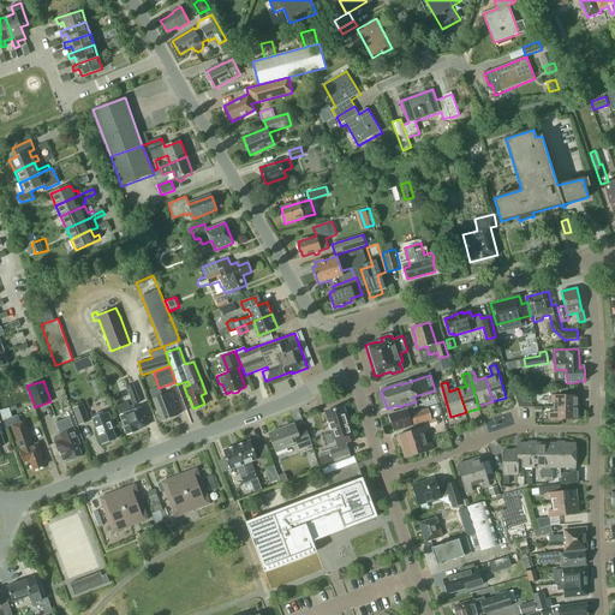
[(133,405),(141,402),(133,383),(126,387),(133,405)]
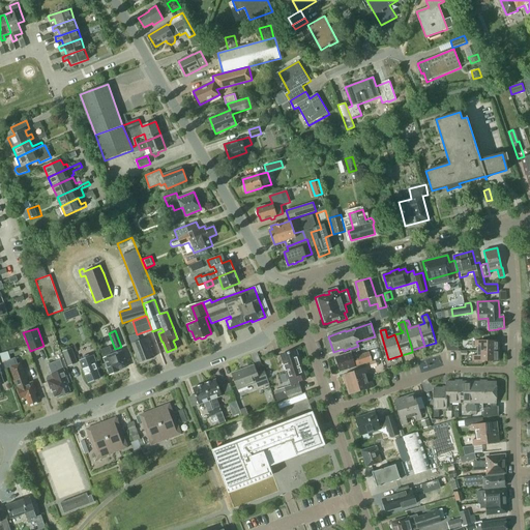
[(499,341),(482,341),(482,336),(473,336),(473,346),(478,347),(478,351),(499,351),(499,341)]
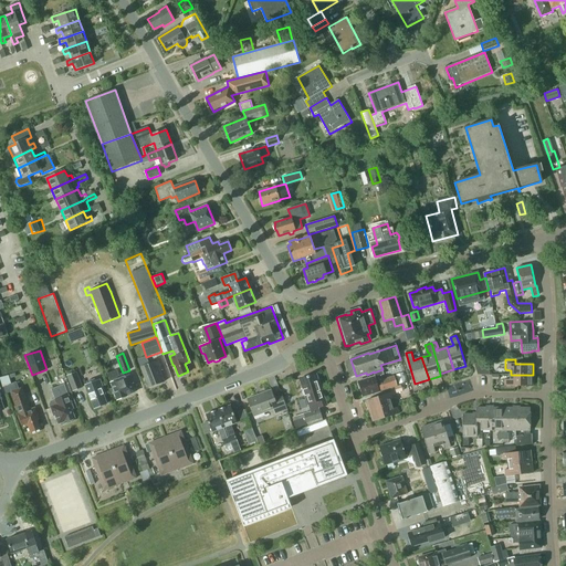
[(148,387),(164,381),(159,370),(161,369),(158,360),(140,368),(148,387)]
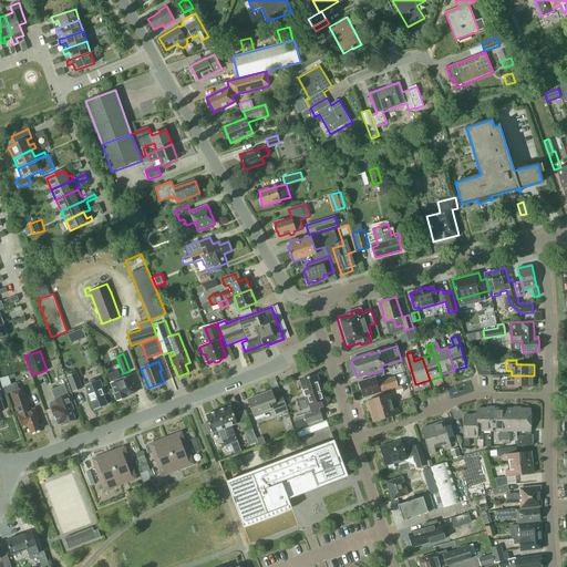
[(394,377),(382,380),(381,375),(384,374),(383,370),(374,373),(375,378),(359,383),(363,398),(398,387),(394,377)]
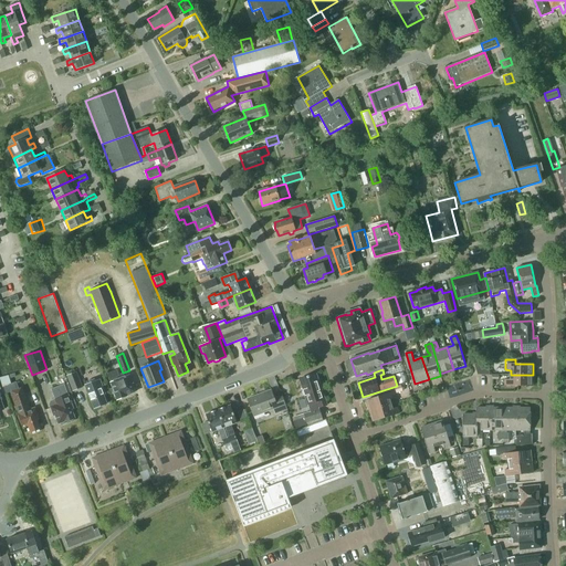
[(126,395),(134,391),(132,385),(133,381),(129,375),(119,378),(117,370),(107,374),(117,399),(126,396),(126,395)]
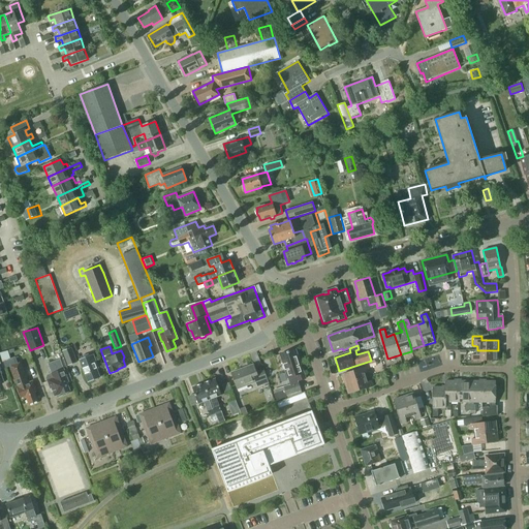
[(62,350),(68,366),(78,363),(71,347),(62,350)]
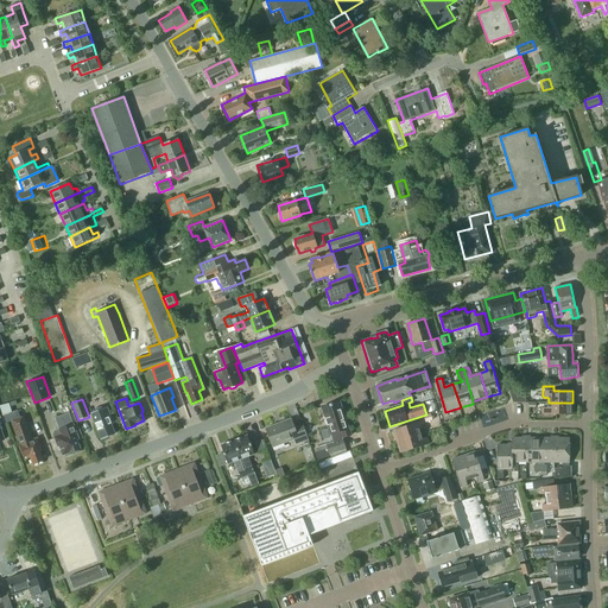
[(322,407),(331,435),(335,447),(316,453),(318,460),(331,456),(347,451),(342,438),(350,436),(340,401),(322,407)]
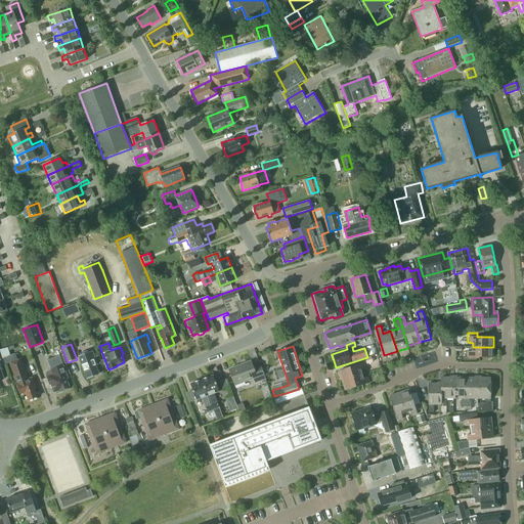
[(8,347),(0,349),(0,353),(2,358),(10,355),(8,347)]
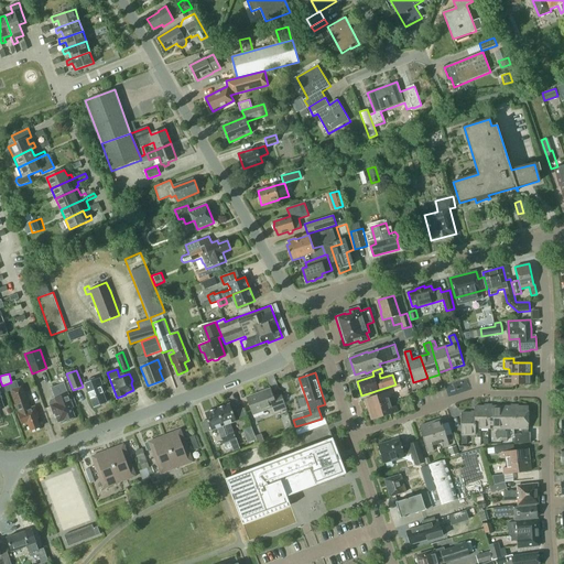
[(531,373),(509,373),(509,379),(503,378),(503,384),(531,384),(531,373)]
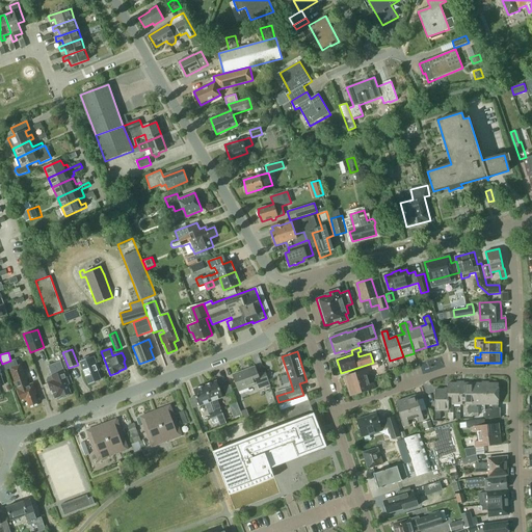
[(95,357),(90,358),(89,355),(81,358),(82,362),(80,363),(88,383),(100,379),(98,371),(99,369),(95,357)]
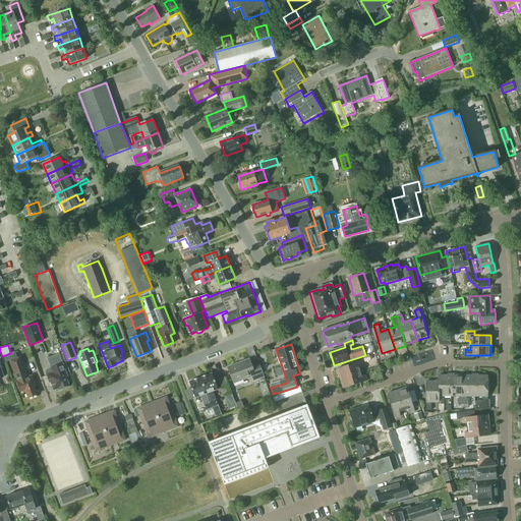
[(63,363),(59,353),(47,358),(51,367),(47,369),(46,371),(49,381),(51,381),(54,390),(61,387),(61,388),(69,385),(66,377),(68,377),(63,363)]
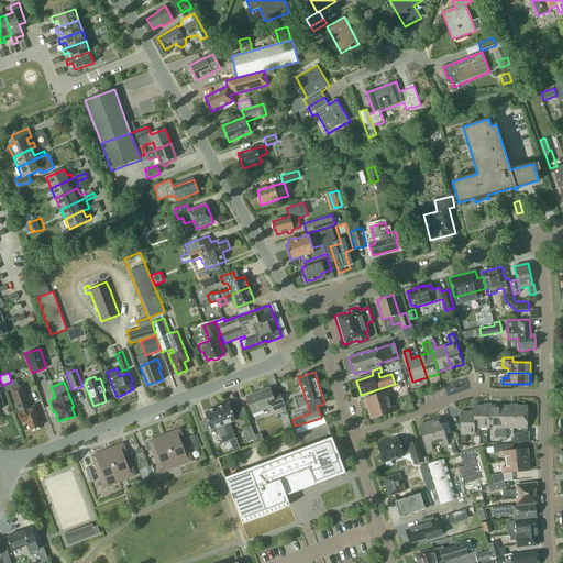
[(11,389),(19,411),(23,423),(29,421),(32,430),(40,427),(36,418),(40,417),(35,405),(31,407),(22,385),(11,389)]
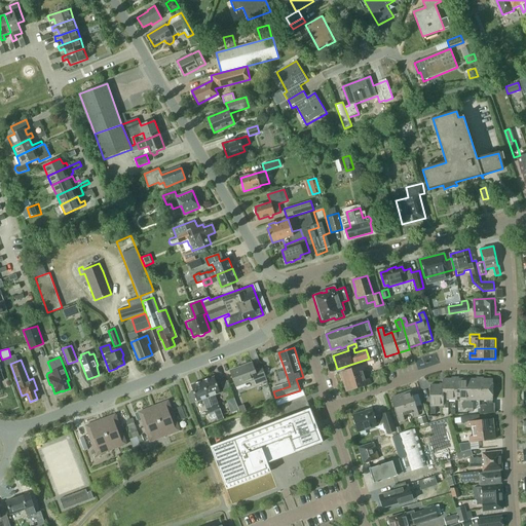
[(257,385),(267,381),(262,368),(256,371),(252,363),(230,371),(236,387),(255,380),(257,385)]
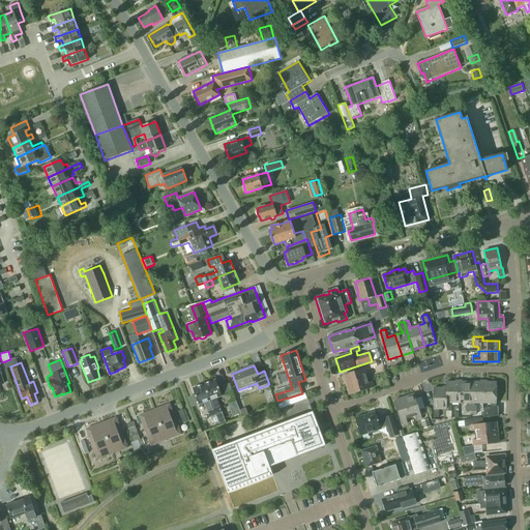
[(343,375),(346,386),(366,379),(364,374),(370,373),(367,367),(343,375)]
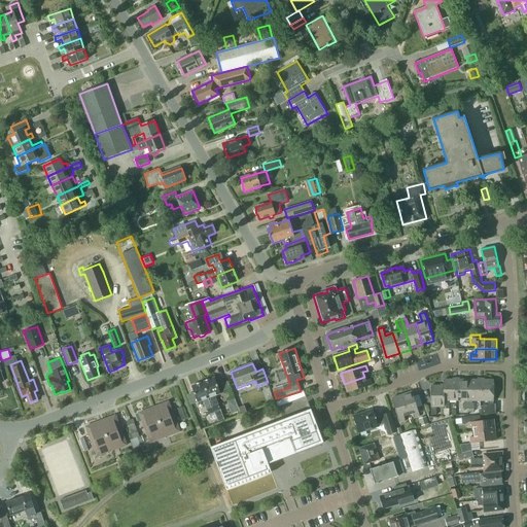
[(365,381),(364,377),(344,384),(347,392),(372,385),(370,380),(365,381)]
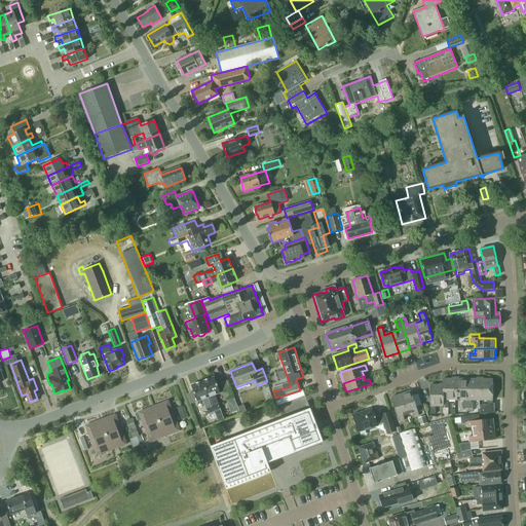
[(202,381),(217,418),(222,415),(215,396),(221,392),(215,377),(202,381)]
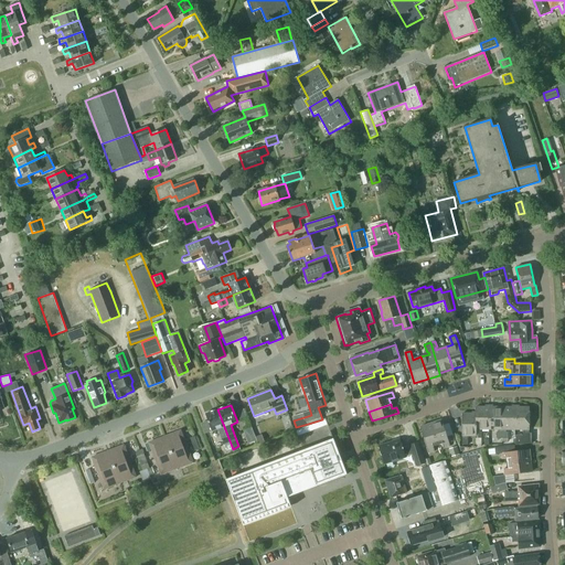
[(476,436),(476,438),(481,438),(481,432),(479,432),(479,429),(490,429),(490,407),(476,407),(476,413),(476,436)]
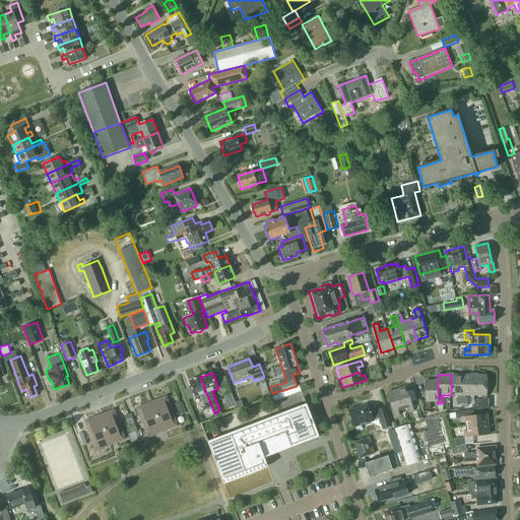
[(457,403),(461,403),(461,375),(451,375),(451,395),(458,395),(458,398),(457,398),(457,403)]
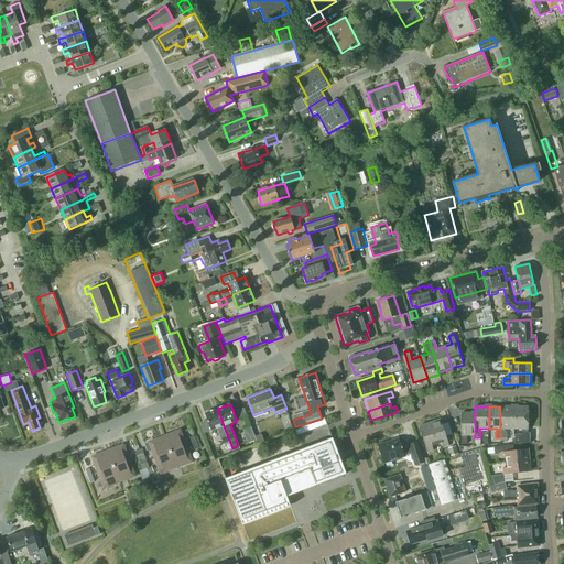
[(516,407),(500,407),(500,437),(501,437),(501,441),(507,441),(507,432),(505,432),(505,429),(514,429),(516,407)]
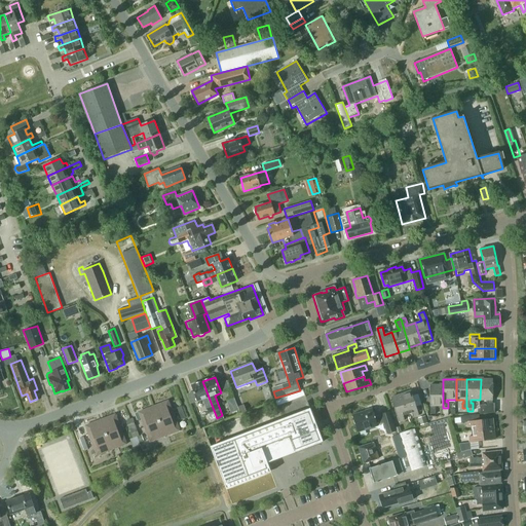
[(487,400),(487,405),(480,405),(480,414),(494,412),(494,403),(492,403),(492,379),(481,379),(480,400),(487,400)]
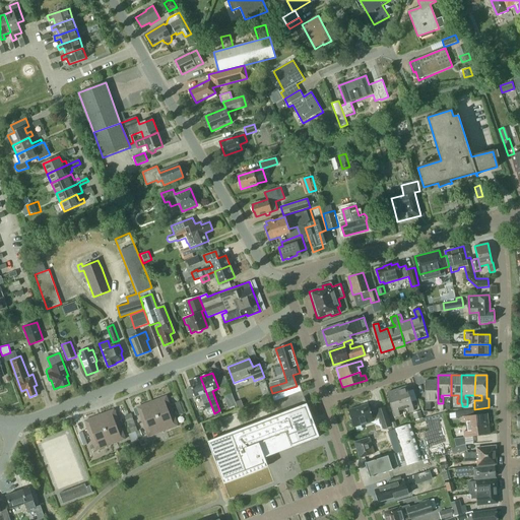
[(208,415),(214,413),(200,377),(189,381),(195,397),(201,395),(208,415)]
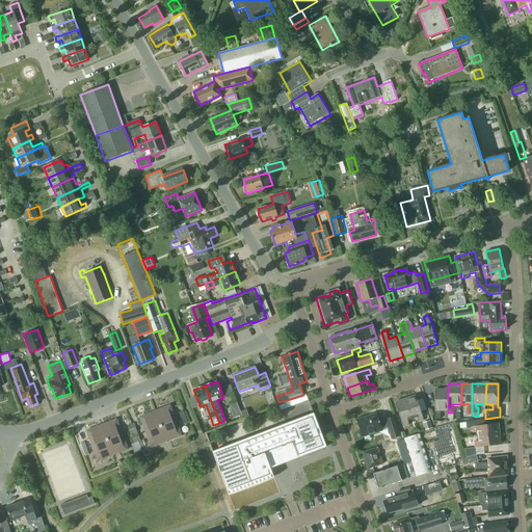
[(440,419),(441,410),(448,410),(448,389),(445,389),(445,390),(435,389),(434,419),(440,419)]
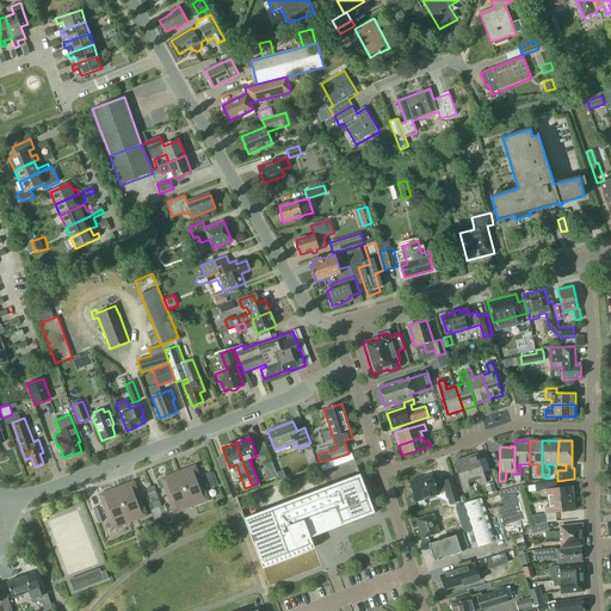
[(328,468),(358,458),(357,454),(327,463),(328,468)]
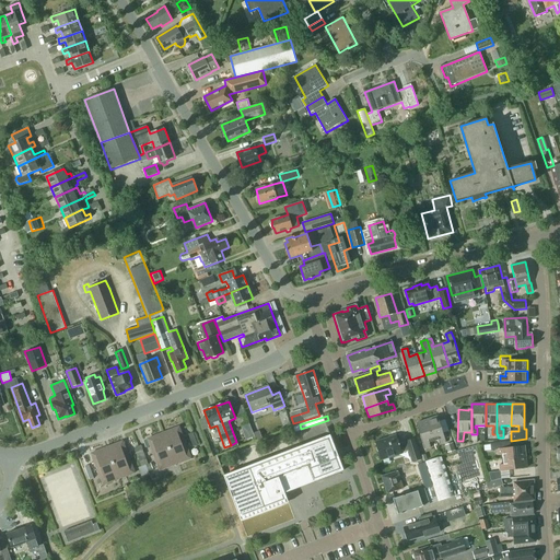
[(436,416),(428,419),(434,441),(439,440),(440,444),(445,442),(436,416)]
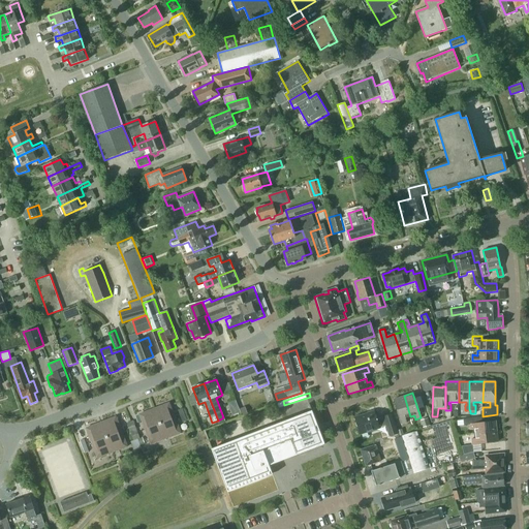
[(410,416),(404,396),(394,399),(401,424),(406,423),(405,418),(410,416)]
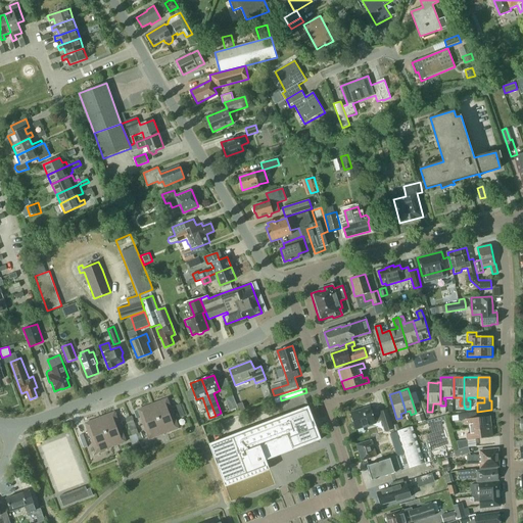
[(233,394),(226,397),(230,410),(238,408),(233,394)]
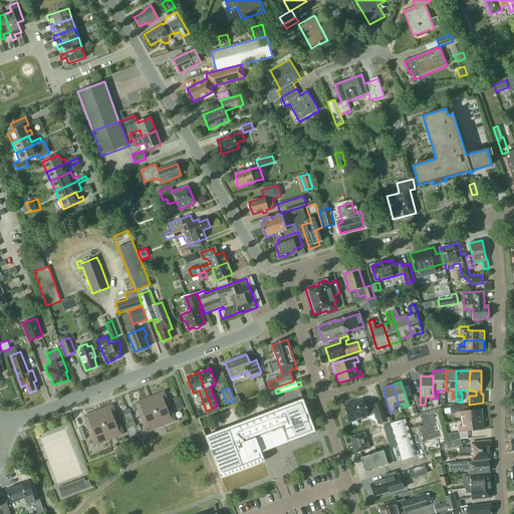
[(164,392),(150,397),(156,411),(170,406),(164,392)]
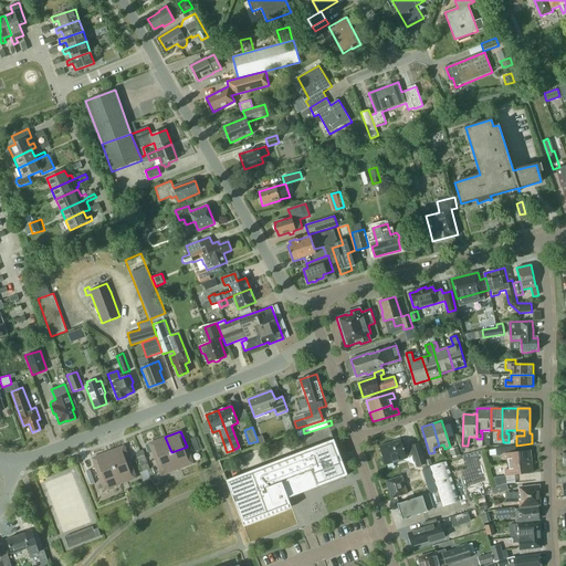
[(171,452),(165,437),(149,442),(155,459),(171,452)]
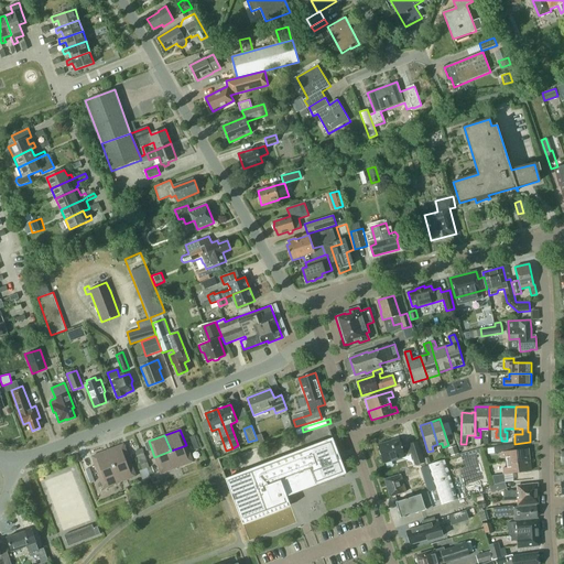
[(291,507),(288,497),(346,475),(333,438),(226,479),(243,524),(291,507)]
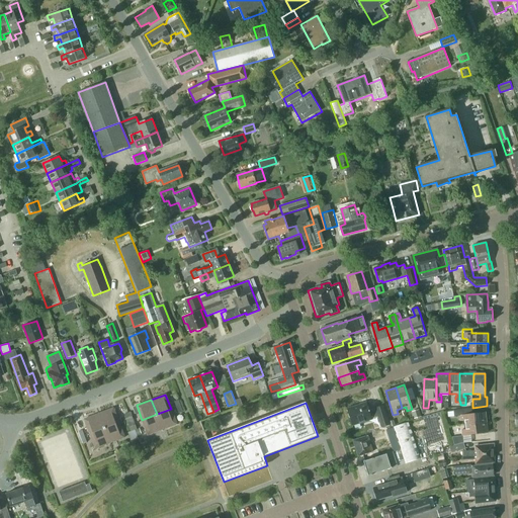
[(372,419),(371,419),(377,417),(381,428),(390,425),(383,405),(375,408),(369,411),(366,403),(346,409),(351,426),(372,419)]
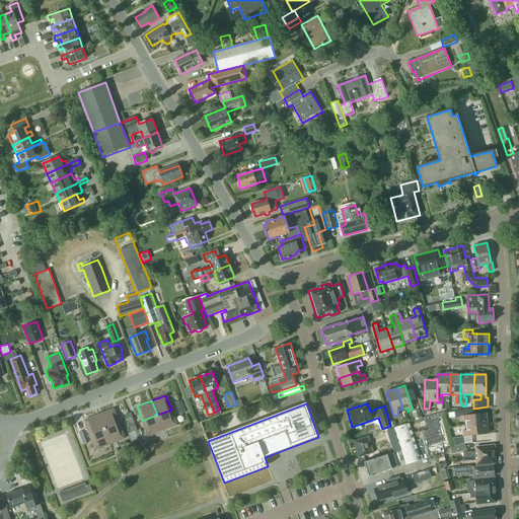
[(104,428),(120,423),(114,408),(99,414),(104,428)]
